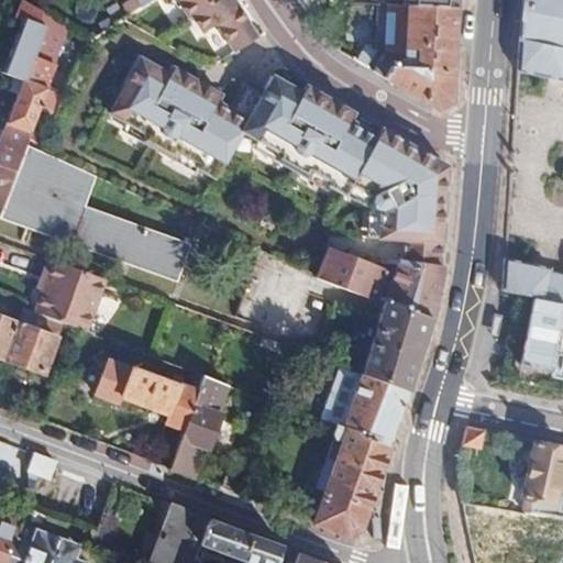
[(257,36),(233,0),(176,0),(188,19),(191,17),(202,32),(216,23),(234,51),(257,36)]
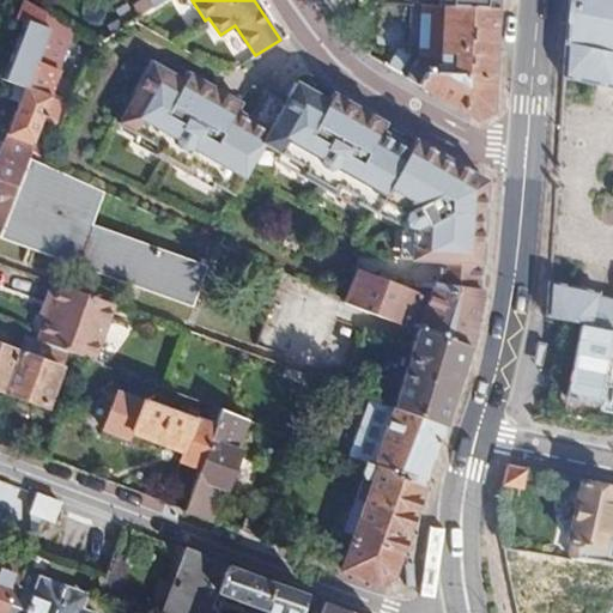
[(441,0),(442,4),(496,11),(496,0),(441,0)]
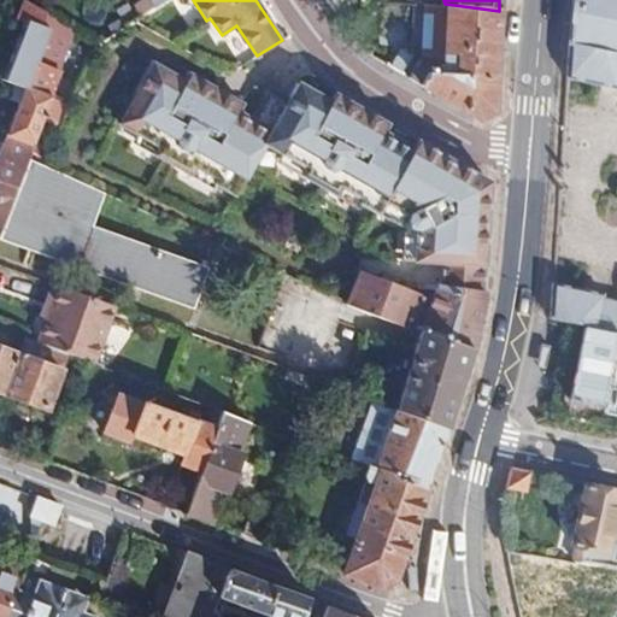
[(616,0),(575,0),(574,18),(571,53),(571,62),(570,78),(616,89),(616,0)]
